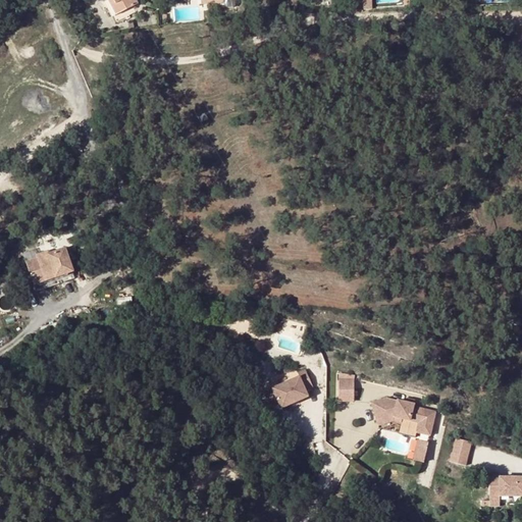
[(108,0),(116,14),(119,13),(112,0),(108,0)]
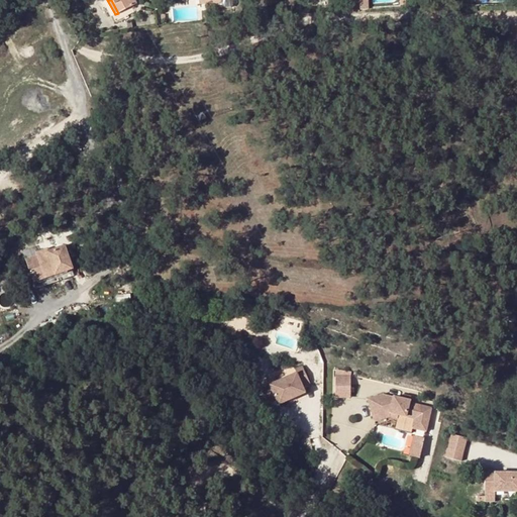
[(111,0),(118,13),(136,3),(134,0),(111,0)]
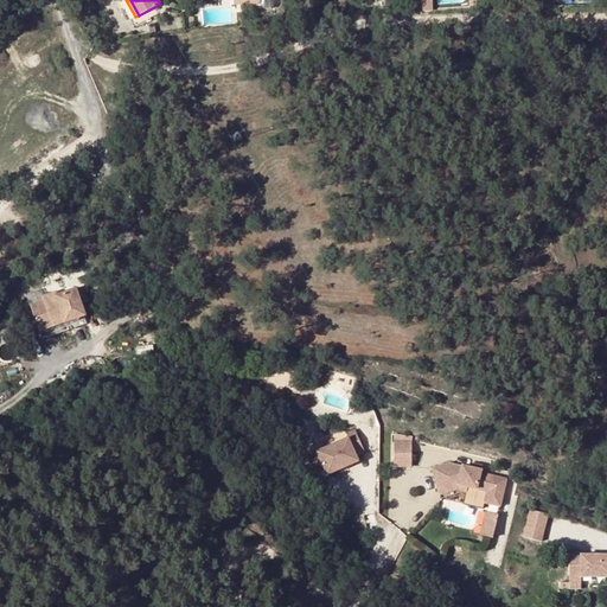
[(32,307),(38,324),(80,299),(77,292),(59,298),(58,294),(45,299),(46,302),(32,307)]
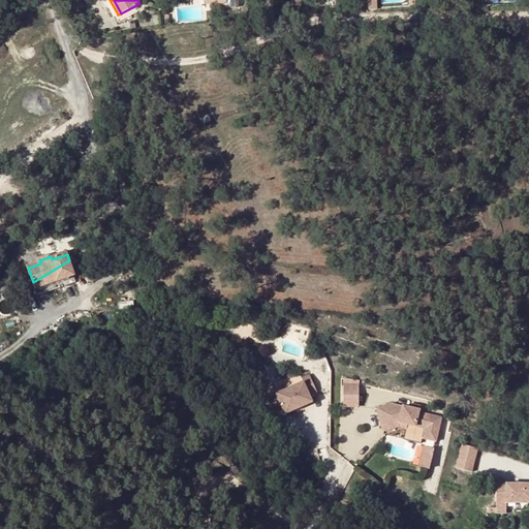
[(69,260),(33,282),(36,290),(49,286),(51,292),(62,288),(60,282),(75,277),(69,260)]
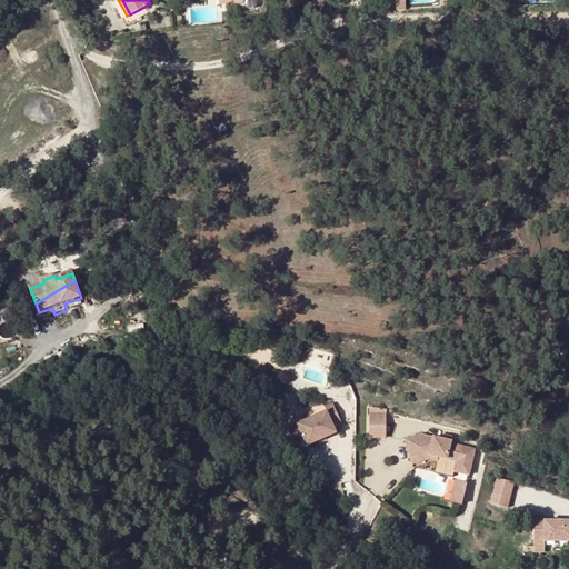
[(325,411),(286,428),(292,445),(302,440),(305,446),(335,433),(331,427),(340,423),(331,403),(322,407),(325,411)]
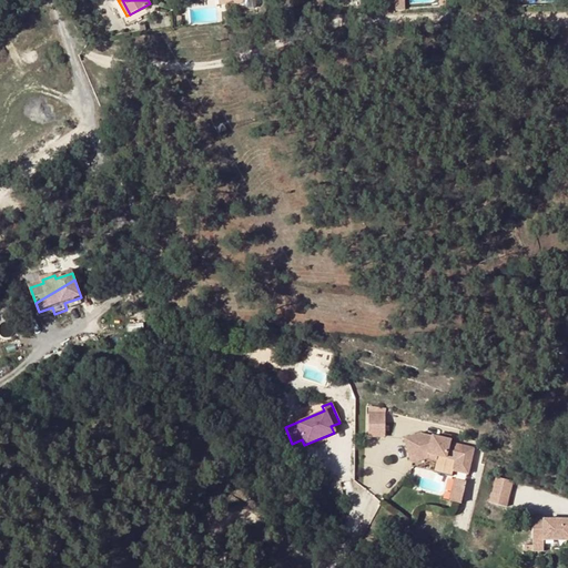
[(384,414),(367,414),(367,436),(384,436),(384,414)]
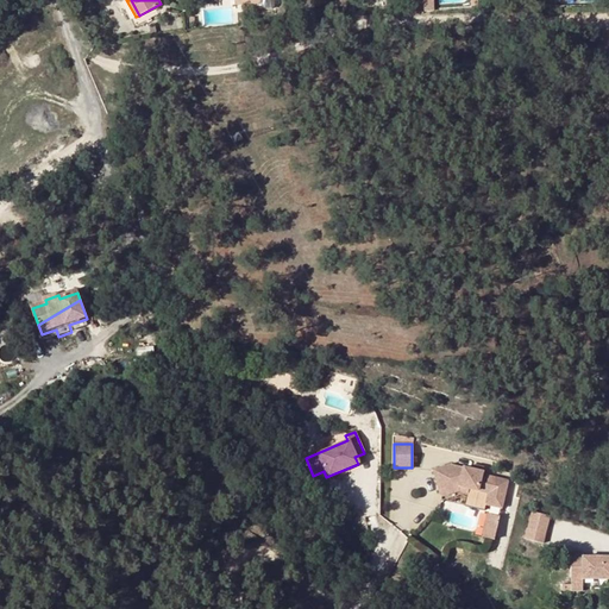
[(459,466),(440,470),(445,494),(464,490),(475,491),(487,495),(484,504),(500,509),(507,482),(489,478),(490,475),(459,466)]
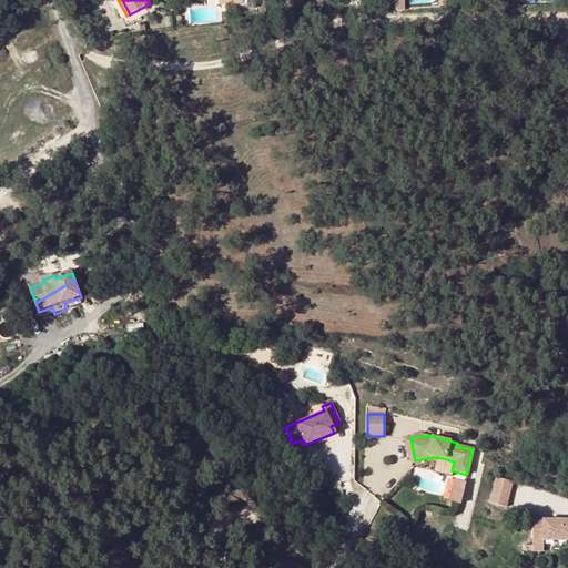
[(496,475),(489,503),(507,507),(515,479),(496,475)]
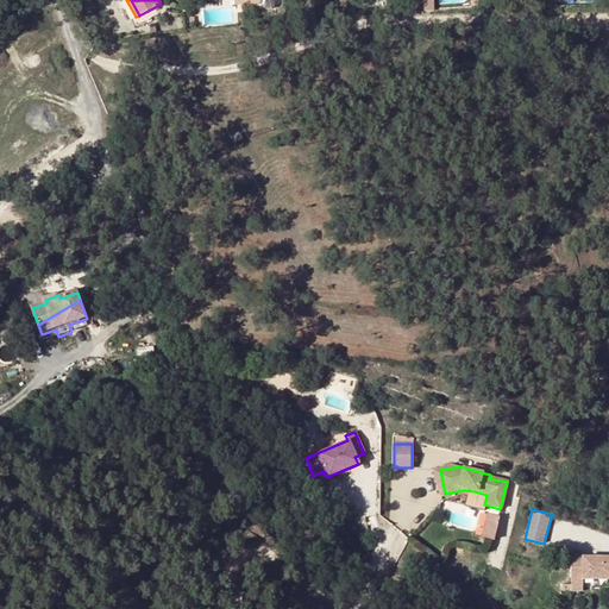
[(497,518),(487,515),(481,538),(493,541),(497,518)]
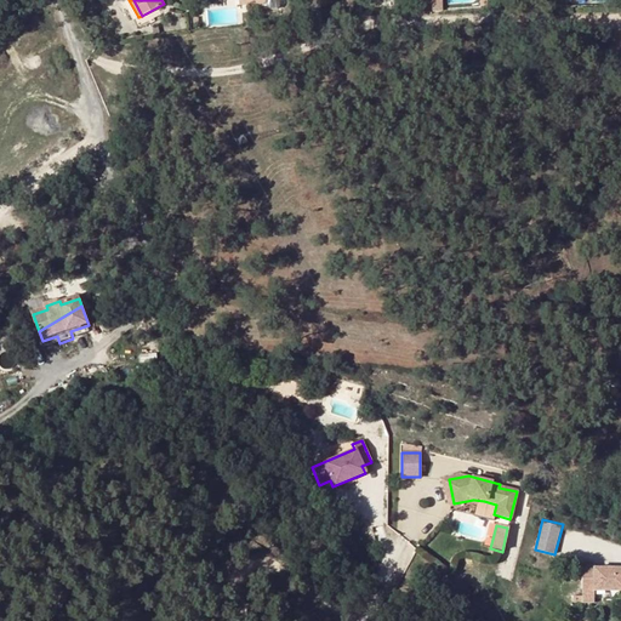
[(620,568),(611,569),(611,574),(605,574),(605,569),(593,569),(593,567),(581,567),(581,592),(593,592),(620,591),(620,568)]
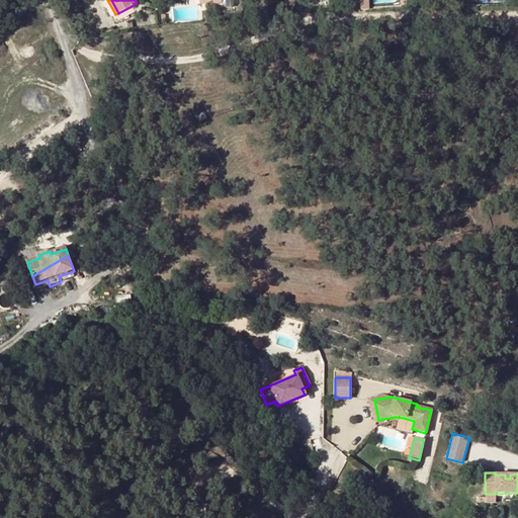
[(495,494),(485,494),(484,503),(495,504),(495,494)]
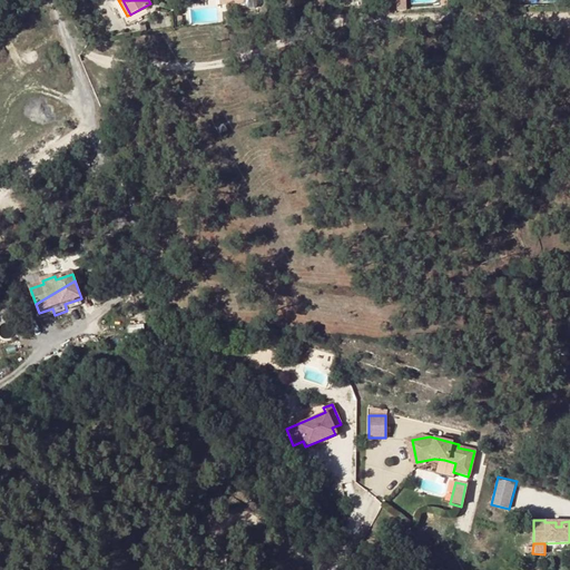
All buildings are outlined.
